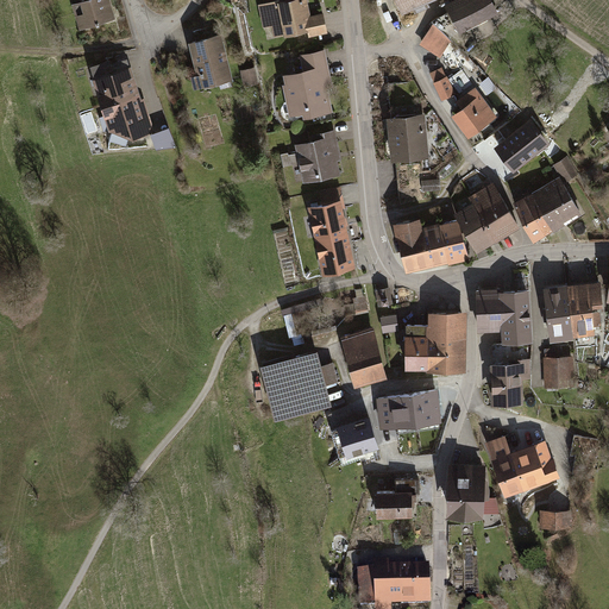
[(115,20),(110,0),(82,0),(74,2),(81,30),(115,20)]
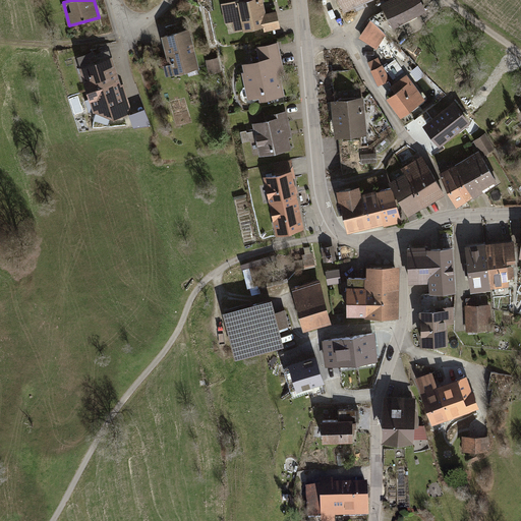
[(259,0),(255,0),(223,7),(228,33),(241,31),(241,34),(256,31),(257,33),(278,29),(275,12),(264,15),(259,0)]
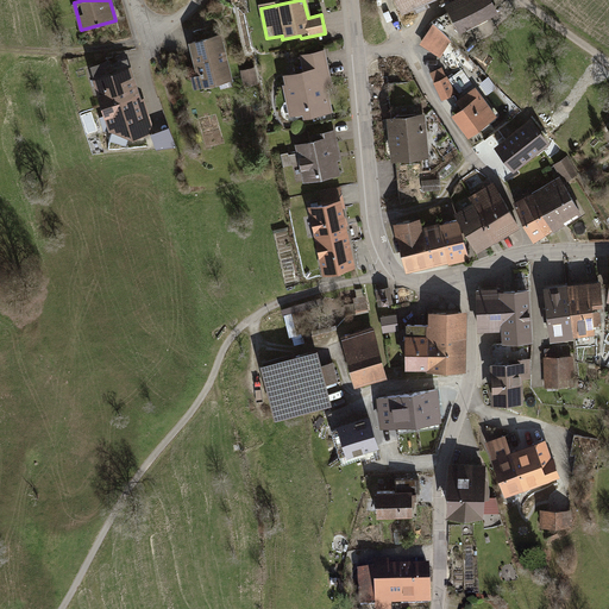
[(395,0),(401,13),(431,0),(395,0)]
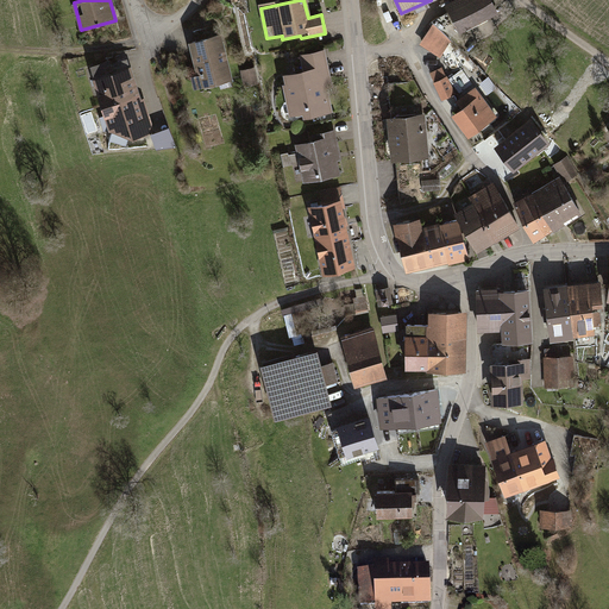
[(491,0),(449,0),(444,2),(459,31),(497,12),(491,0)]
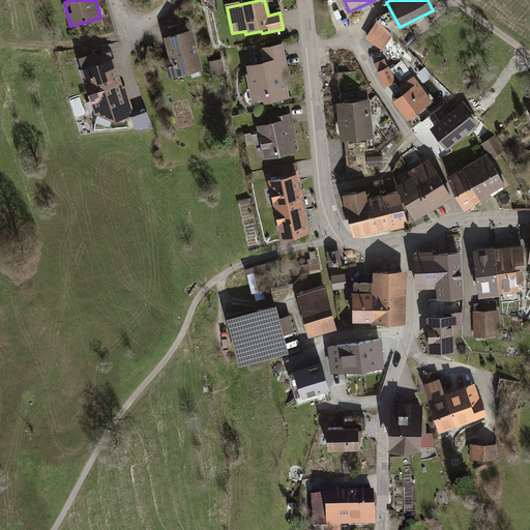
[(392,35),(376,20),(364,38),(382,51),(392,35)]
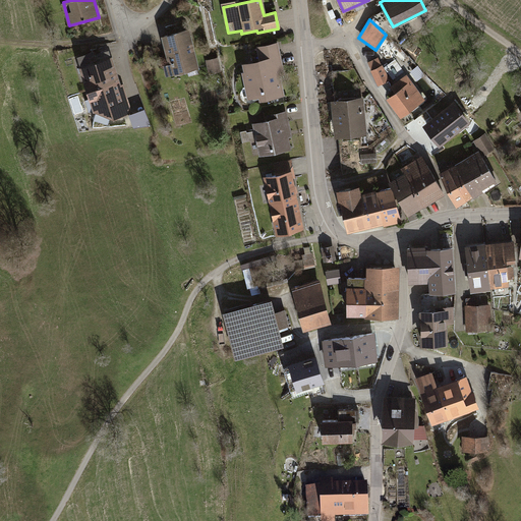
[(187,27),(161,35),(171,75),(198,68),(187,27)]
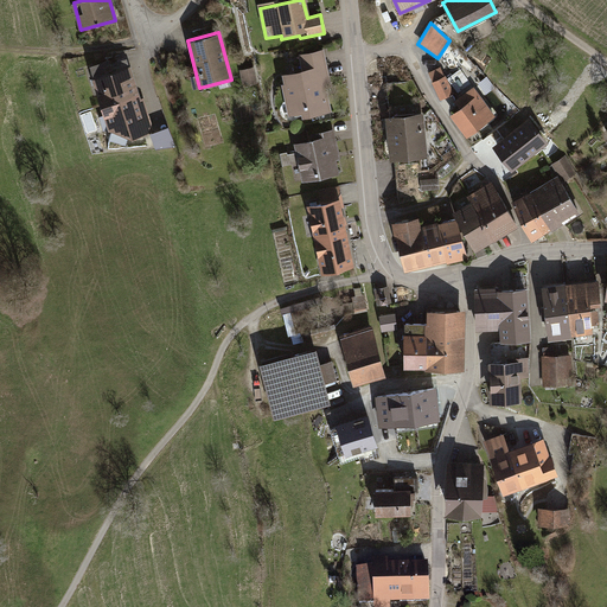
[(302,70),(281,75),(288,113),(301,110),(302,116),(331,110),(326,90),(330,89),(323,49),(299,52),(302,70)]
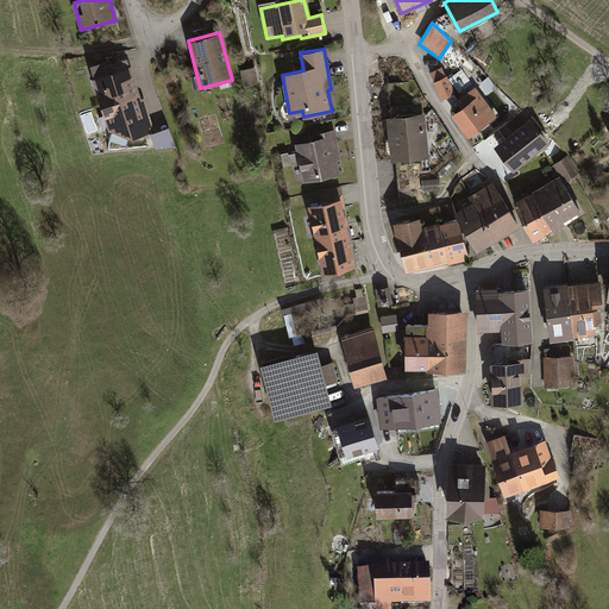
[(100,105),(139,93),(131,66),(92,76),(100,105)]
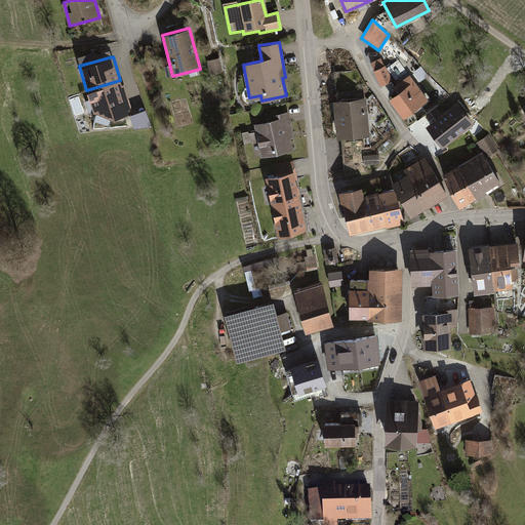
[(218,57),(207,59),(210,74),(221,72),(218,57)]
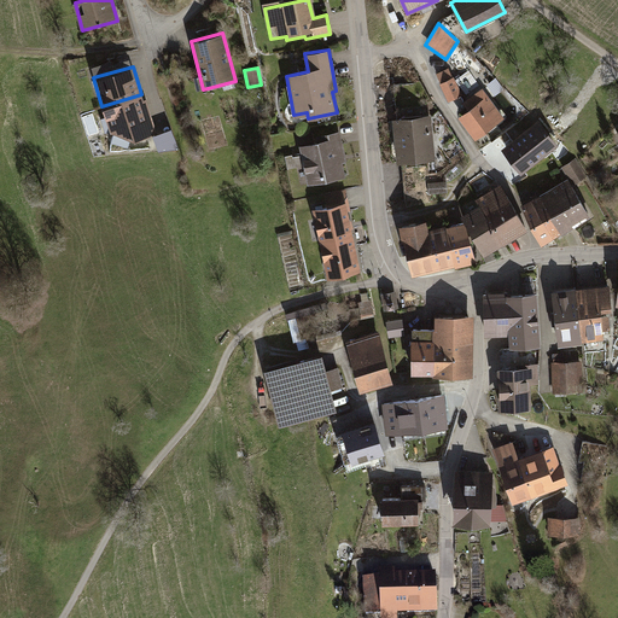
[(448,68),(436,73),(441,82),(439,83),(448,101),(462,95),(454,76),(452,77),(448,68)]
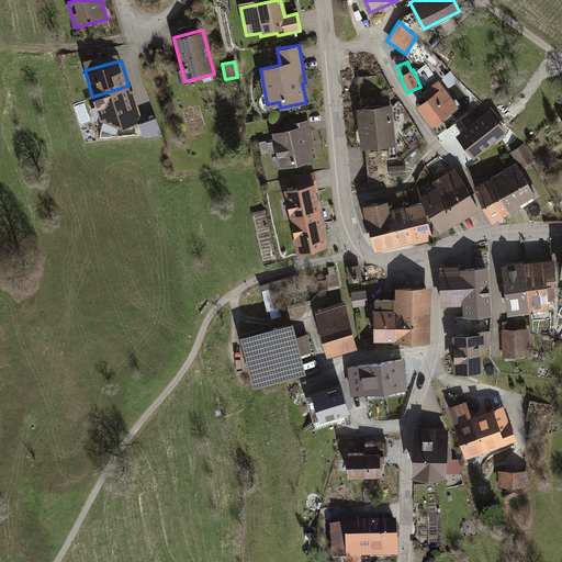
[(458,107),(438,80),(420,92),(425,99),(416,105),(430,126),(458,107)]
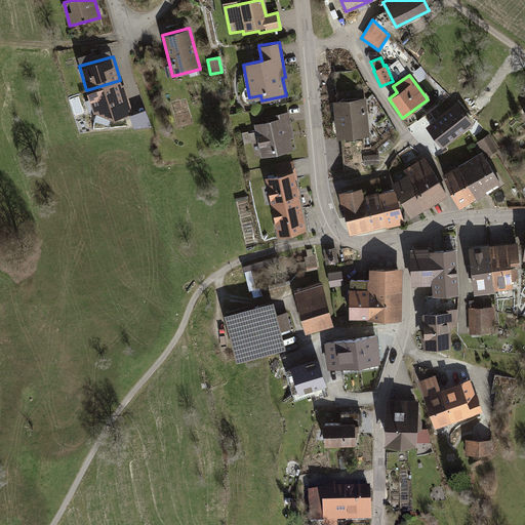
[(120,80),(86,90),(93,112),(114,118),(133,112),(124,83),(121,84),(120,80)]
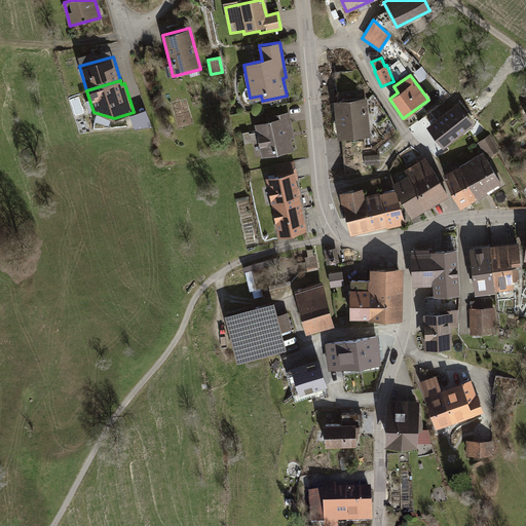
[(367,98),(333,101),(336,138),(370,136),(367,98)]
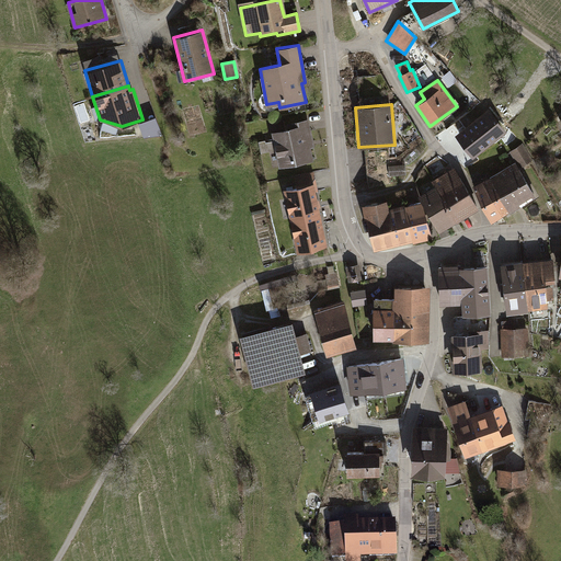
[(489,113),(459,135),(473,153),(503,132),(489,113)]
